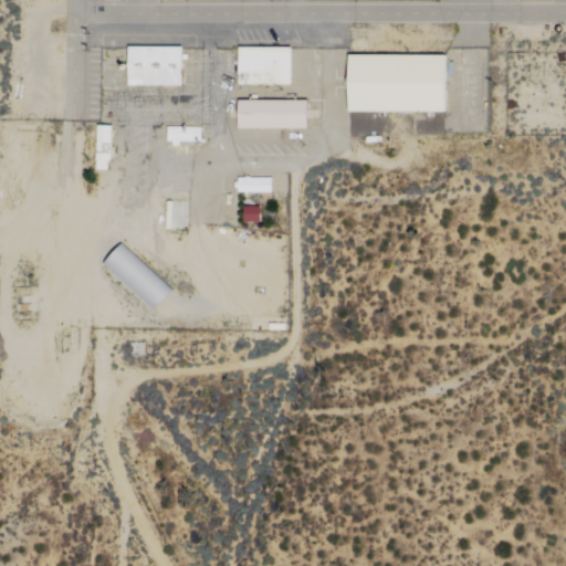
[(180,87),(181,48),(127,48),(126,86),(180,87)]
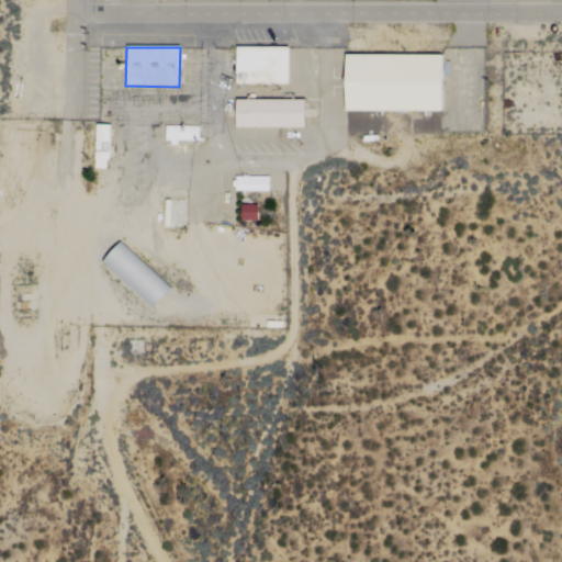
[(288,85),(288,47),(235,48),(236,85),(254,85),(253,76),(271,75),(271,85),(288,85)]
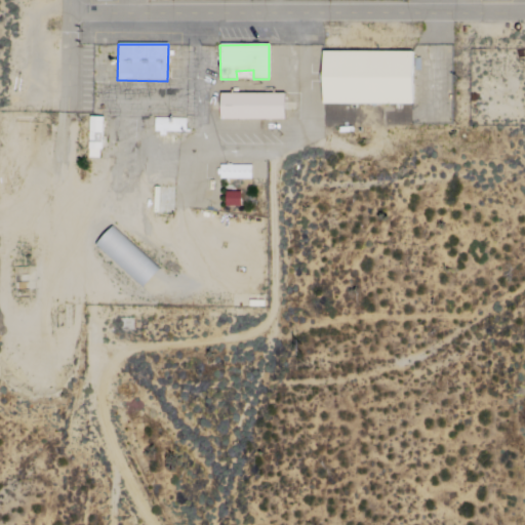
[(322,104),(412,106),(412,53),(323,51),(322,104)]
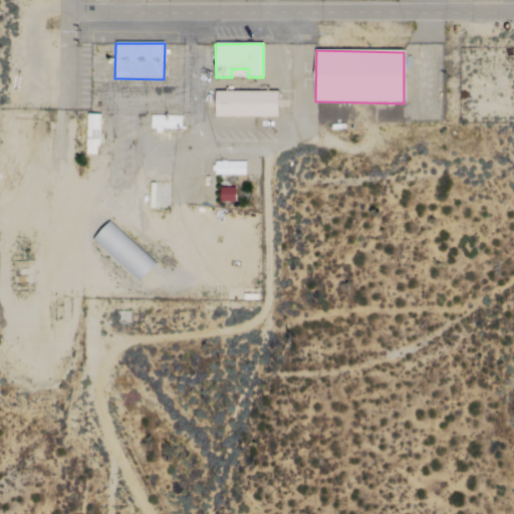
[(216,118),(278,117),(278,91),(215,92),(216,118)]
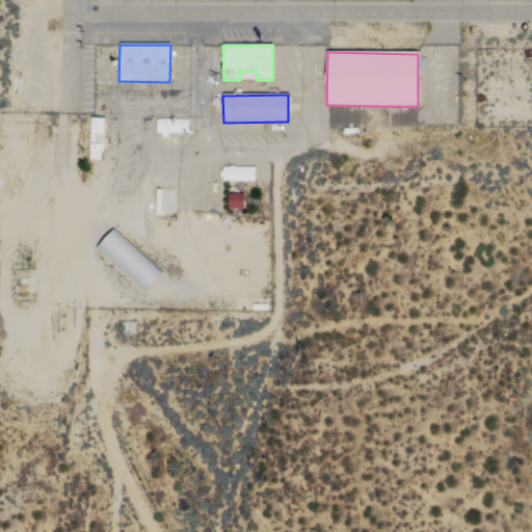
[(103,118),(90,118),(89,161),(102,161),(103,118)]
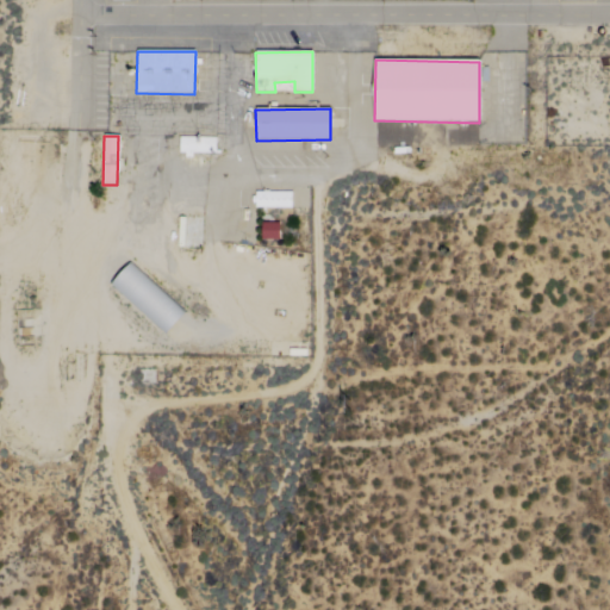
[(179,155),(216,155),(216,138),(179,137),(179,155)]
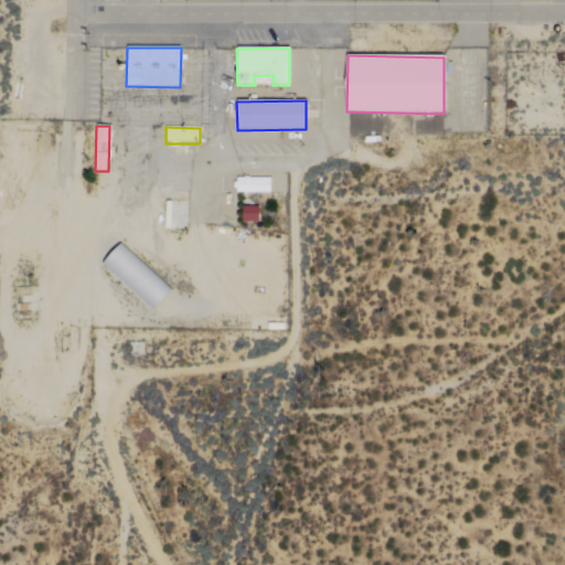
[(269,193),(269,179),(236,179),(236,193),(269,193)]
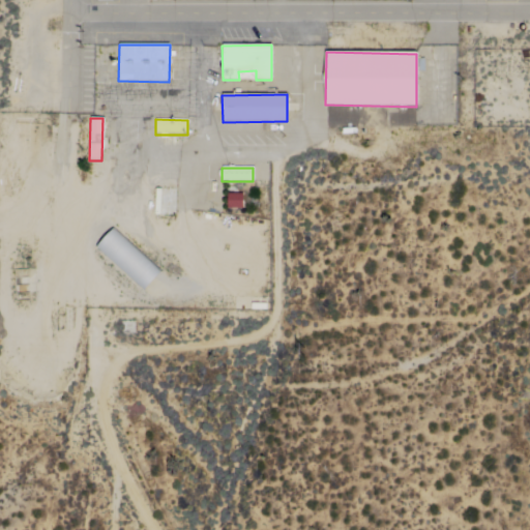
[(227,208),(242,208),(242,195),(227,194),(227,208)]
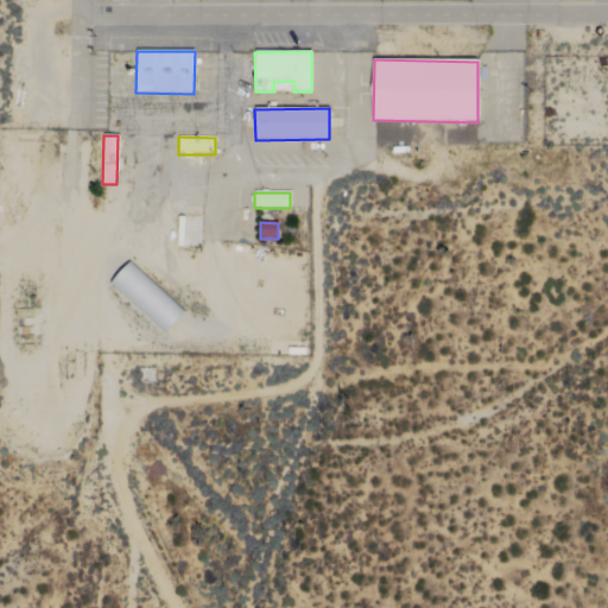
[(164,334),(184,312),(130,263),(109,284),(164,334)]
